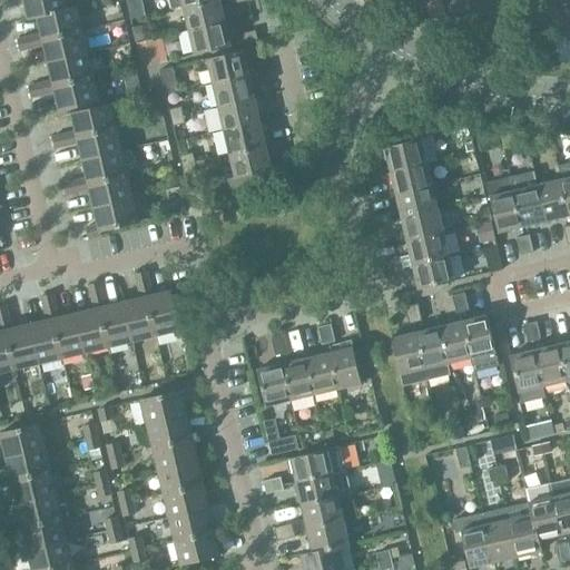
[(67,9),(67,8),(65,0),(23,0),(28,19),(37,17),(37,16),(67,9)]
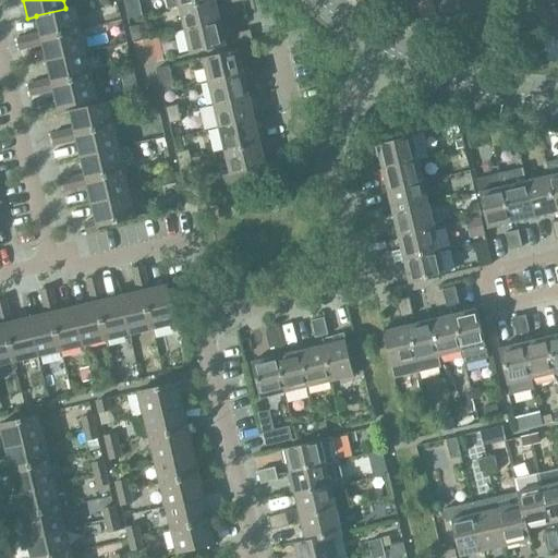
[(166,0),(168,9),(179,7),(206,0),(166,0)]
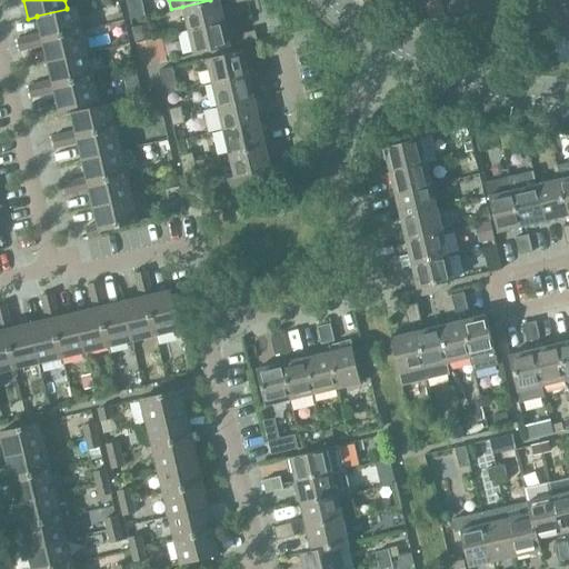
[(210,0),(182,7),(188,30),(226,21),(220,0),(210,0)]
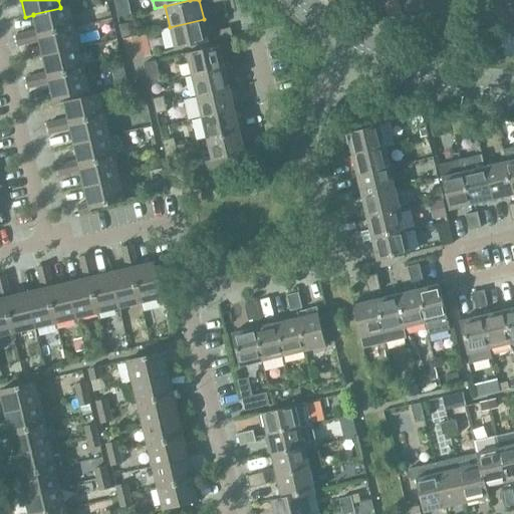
[(38,35),(73,27),(68,5),(60,7),(60,8),(33,14),(33,15),(37,30),(27,33),(29,43),(39,40),(38,35)]
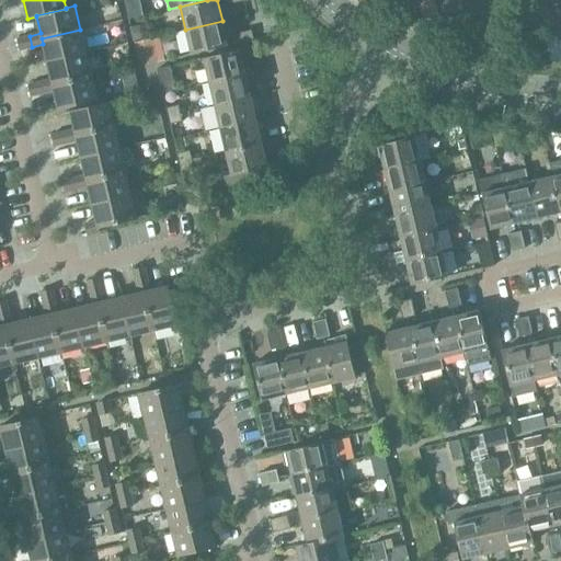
[(512,12),(515,25),(531,22),(528,8),(512,12)]
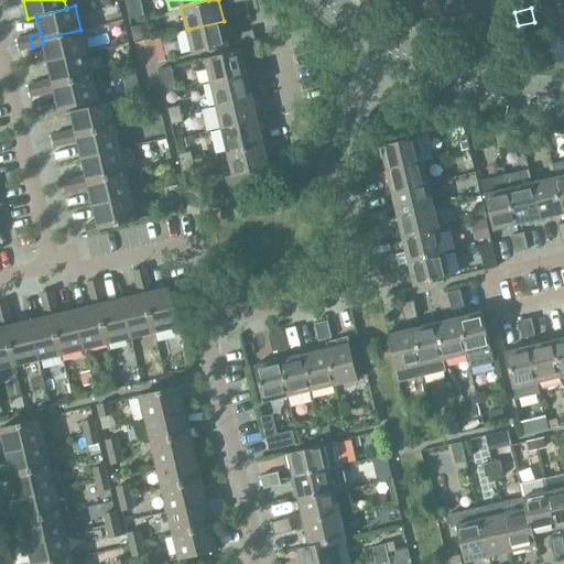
[(224,21),(186,30),(192,54),(229,45),(224,21)]
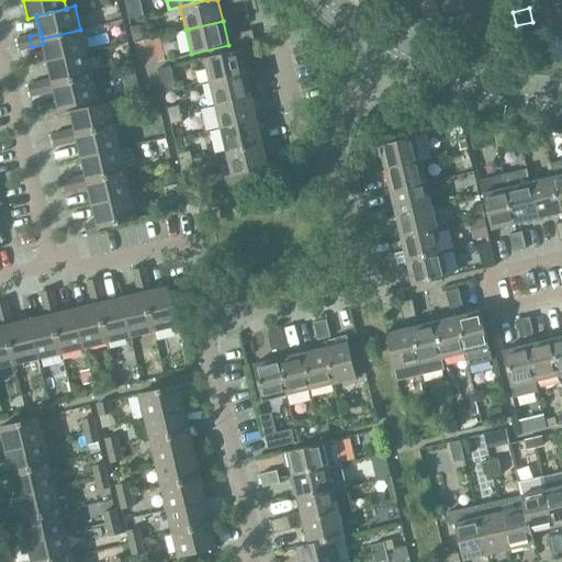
[(142,25),(132,29),(135,42),(145,40),(142,25)]
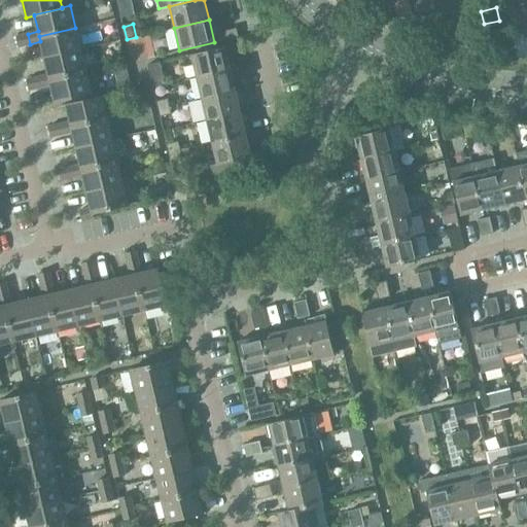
[(44,58),(80,49),(75,28),(39,36),(40,41),(44,58)]
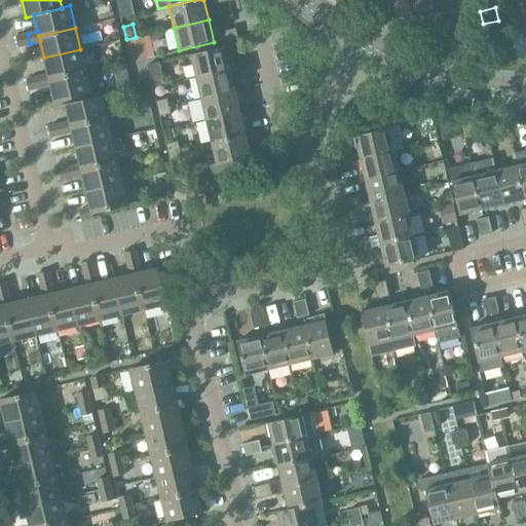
[(237,37),(235,29),(224,31),(226,39),(237,37)]
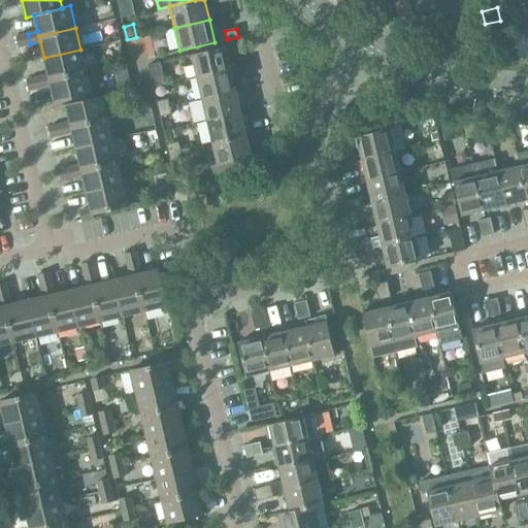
[(19,47),(30,44),(28,34),(17,37),(19,47)]
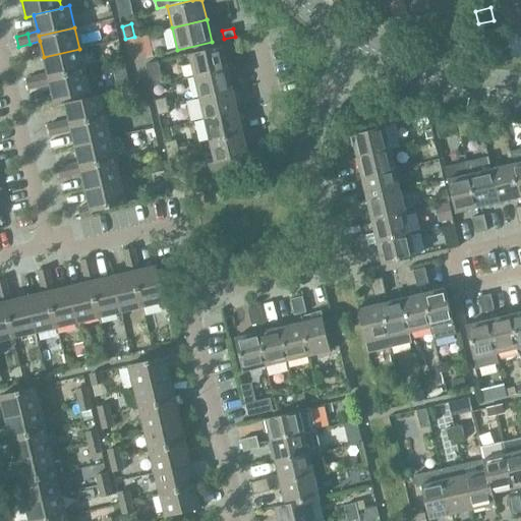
[(134,37),(125,39),(130,61),(148,57),(142,35),(134,37)]
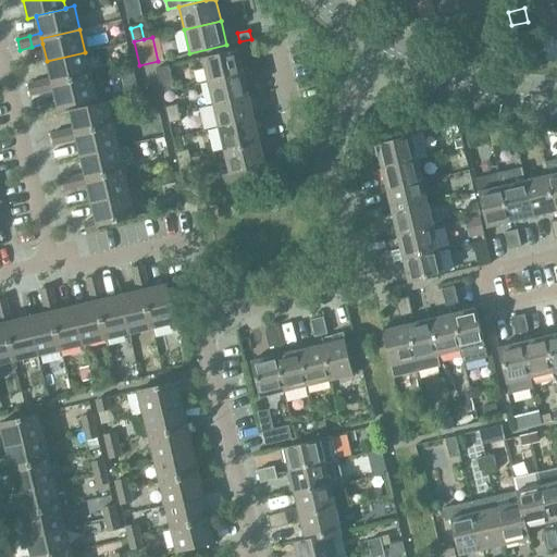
[(202,58),(208,82),(244,73),(238,49),(202,58)]
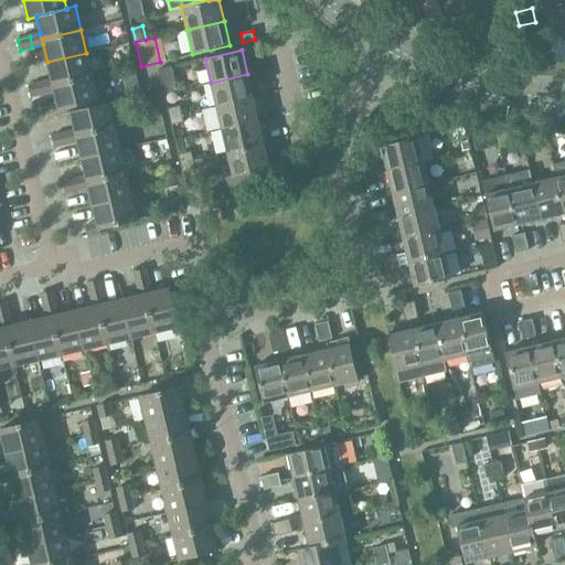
[(43,94),(54,92),(53,85),(92,76),(86,53),(48,62),(52,81),(41,83),(43,94)]
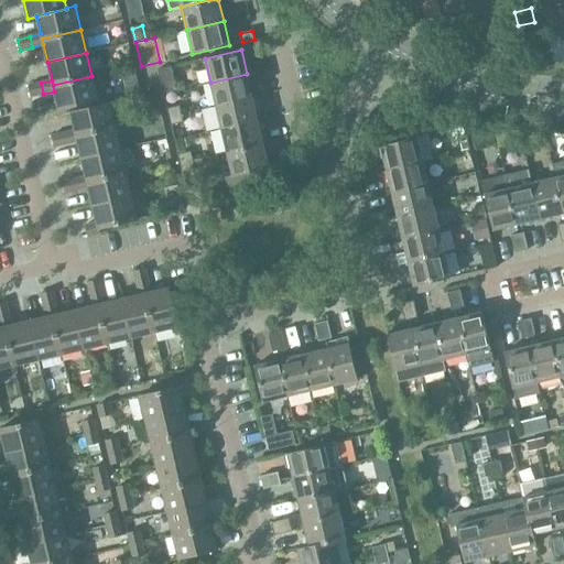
[(158,69),(163,93),(176,90),(171,66),(158,69)]
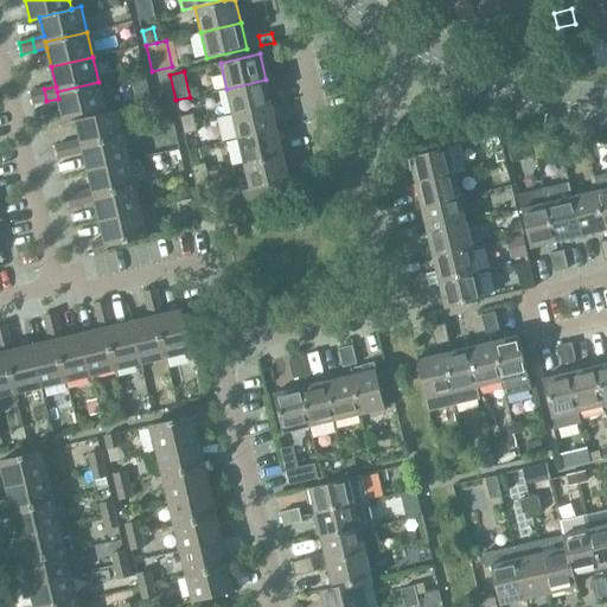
[(227,89),(232,114),(272,104),(266,80),(227,89)]
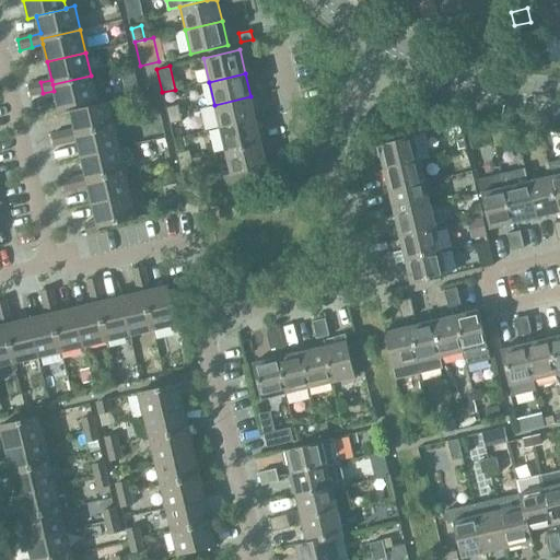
[(53,84),(54,91),(58,108),(97,100),(91,76),(53,84)]
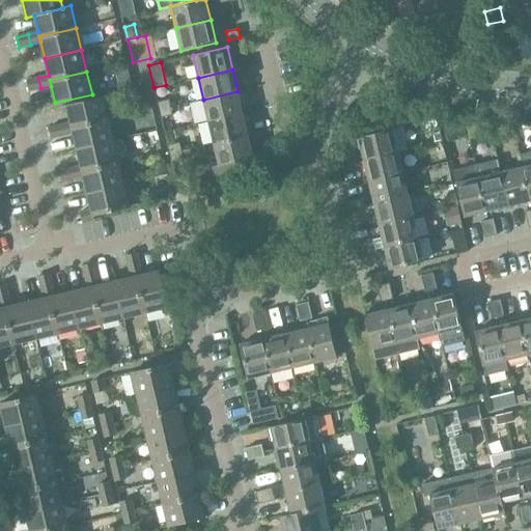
[(29,91),(40,88),(38,78),(27,81),(29,91)]
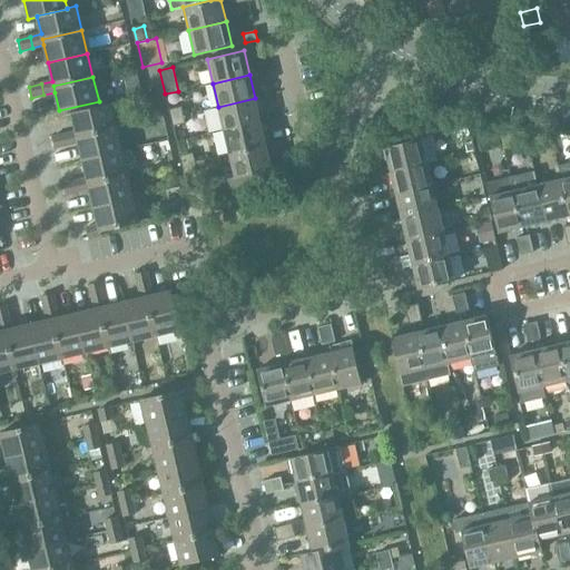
[(218,107),(224,130),(261,121),(255,98),(218,107)]
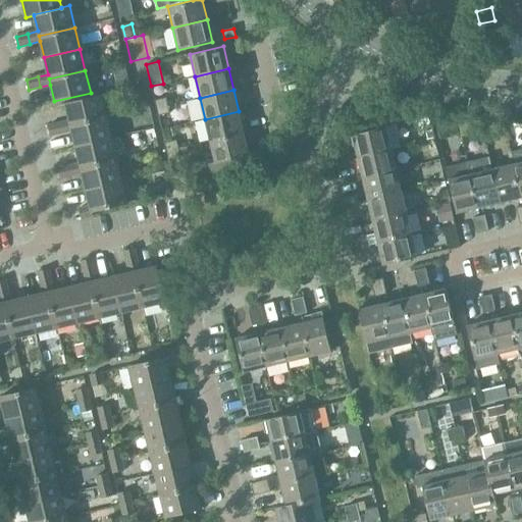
[(70,125),(106,117),(101,95),(65,103),(69,120),(59,123),(61,134),(72,131),(70,125)]
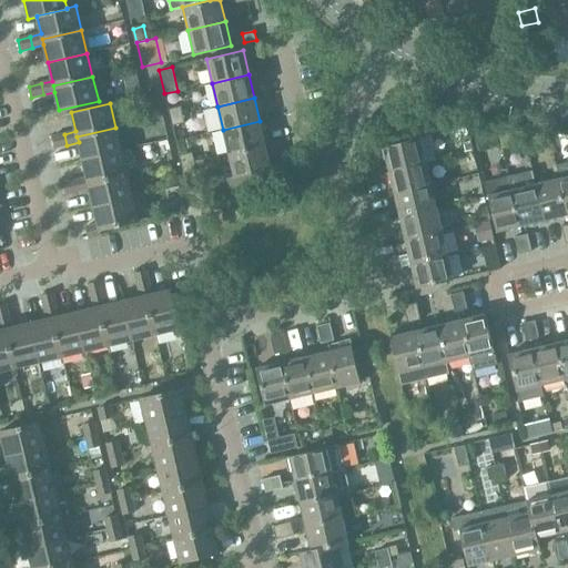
[(168,109),(170,118),(183,114),(181,105),(168,109)]
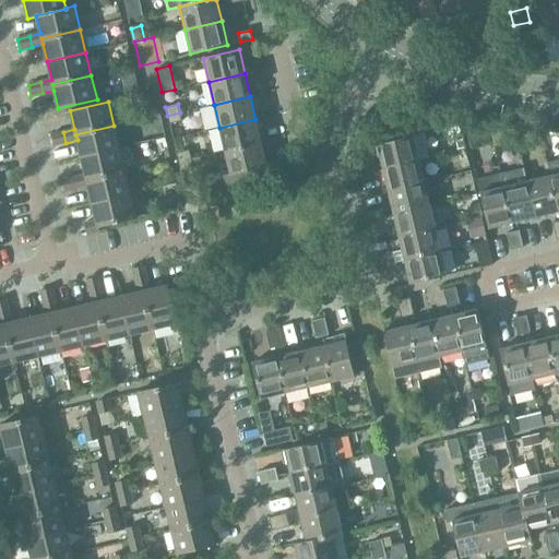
[(180,113),(167,116),(169,125),(182,121),(180,113)]
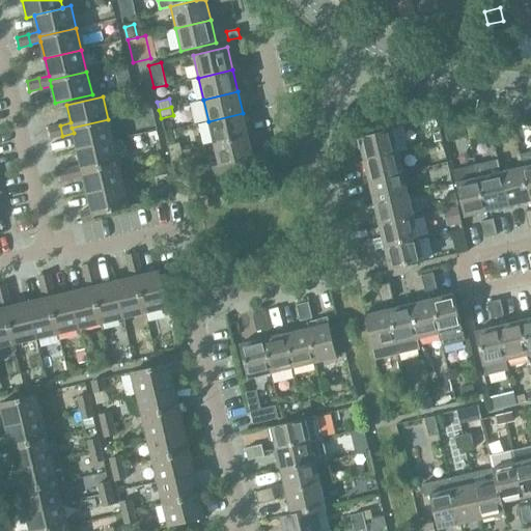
[(208,121),(214,143),(248,135),(252,134),(249,121),(245,122),(243,113),(208,121)]
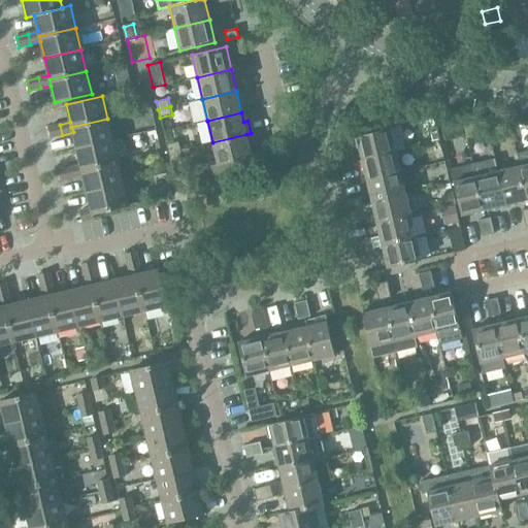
[(76,149),(112,140),(107,119),(71,127),(73,132),(76,149)]
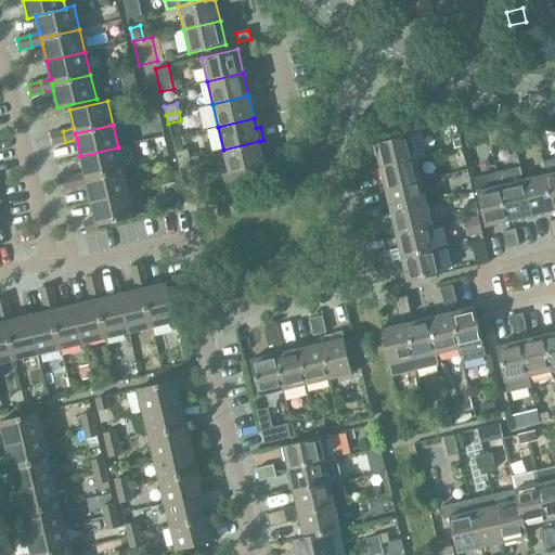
[(65,142),(63,131),(51,133),(53,144),(65,142)]
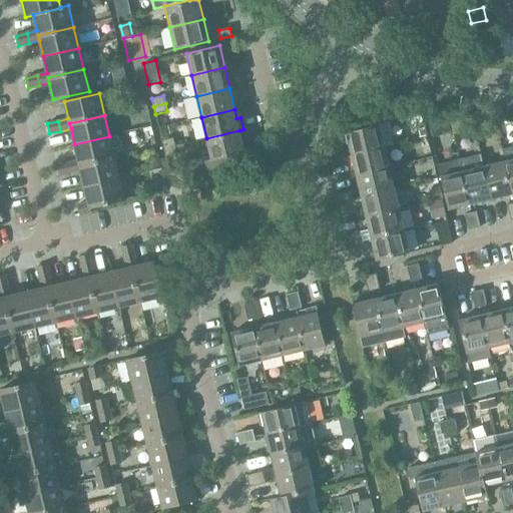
[(351,154),(385,146),(395,143),(390,122),(380,124),(346,132),(351,154)]
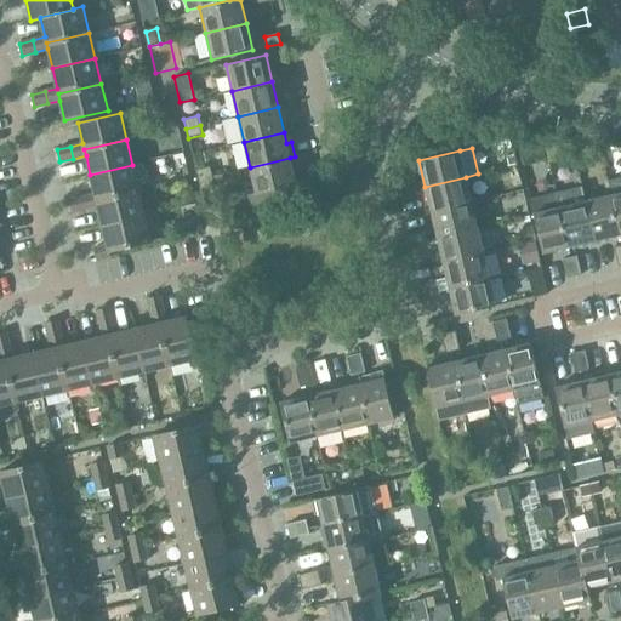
[(522,164),(530,161),(527,148),(519,149),(522,164)]
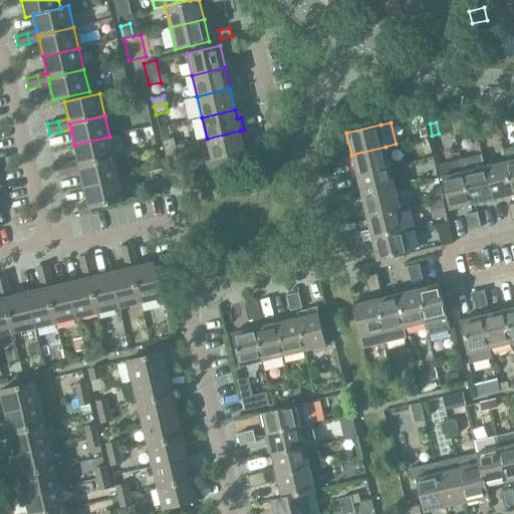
[(240,131),(207,139),(212,160),(205,161),(208,171),(231,166),(229,157),(245,153),(240,131)]
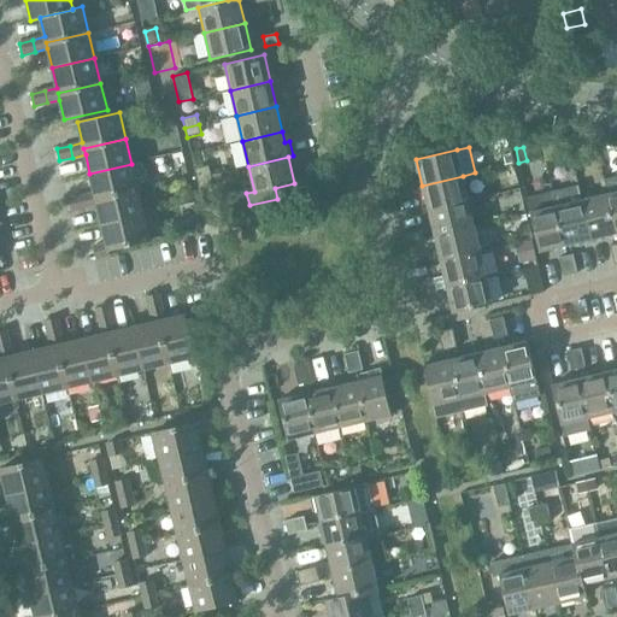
[(84,209),(97,205),(95,199),(137,189),(131,164),(89,174),(94,193),(82,197),(84,209)]
